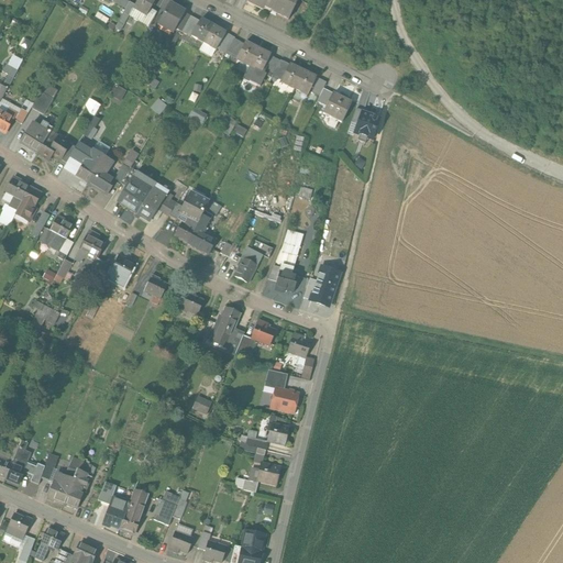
[(155,0),(138,0),(134,7),(133,9),(146,17),(155,0)]
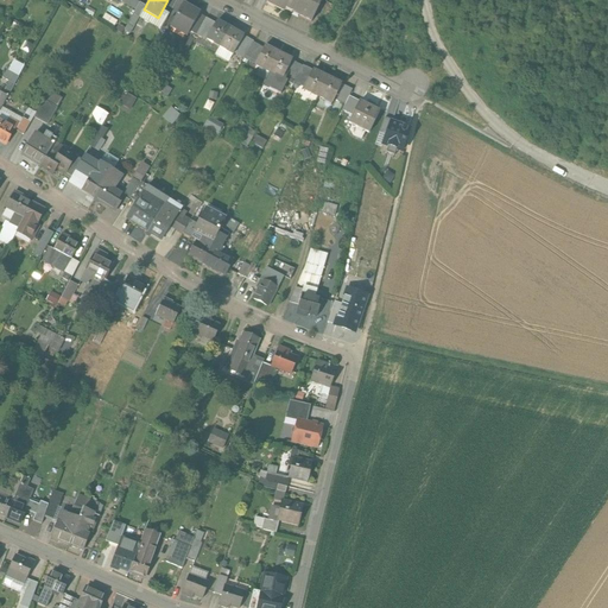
[(298,0),(268,0),(266,5),(274,10),(277,6),(291,14),(291,13),(298,0)]
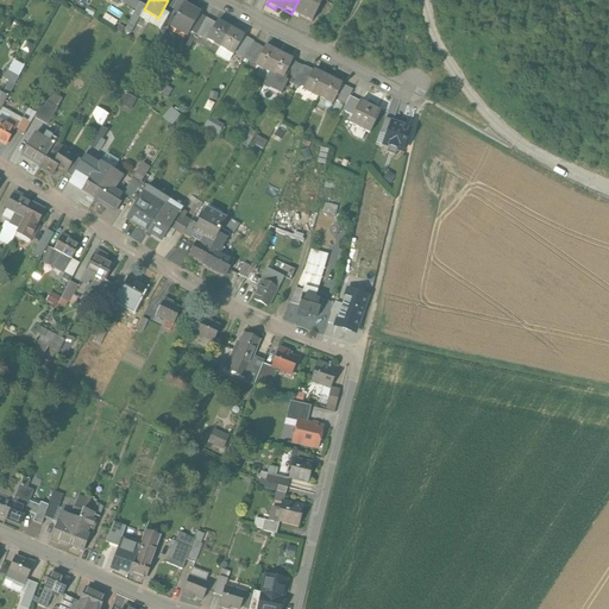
[(299,0),(292,13),(312,23),(321,0),(299,0)]
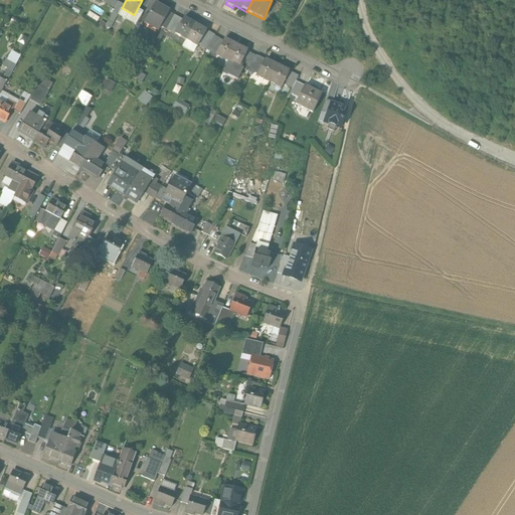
[(118,3),(109,19),(115,21),(122,8),(123,6),(118,3)]
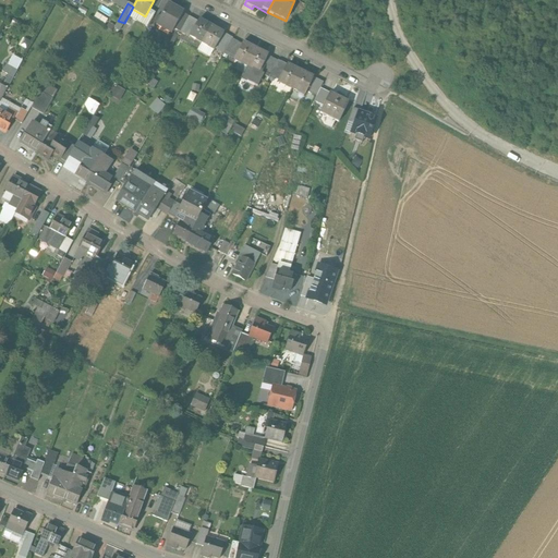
[(184,13),(168,4),(157,24),(172,33),(174,28),(183,14),(184,13)]
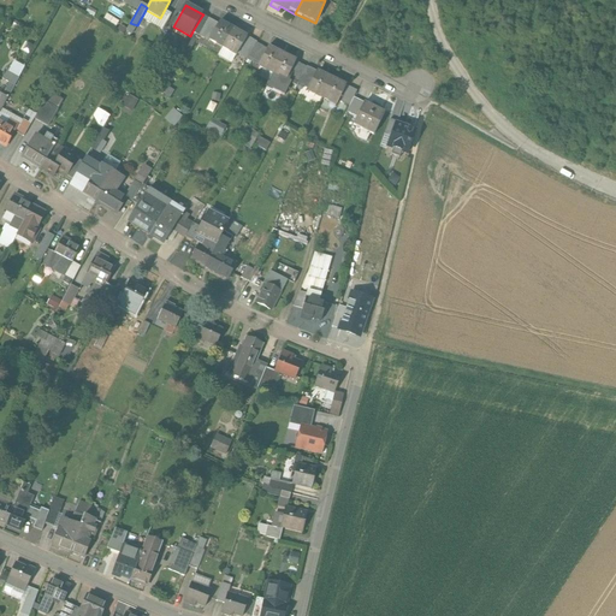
[(202,16),(193,31),(199,35),(208,19),(202,16)]
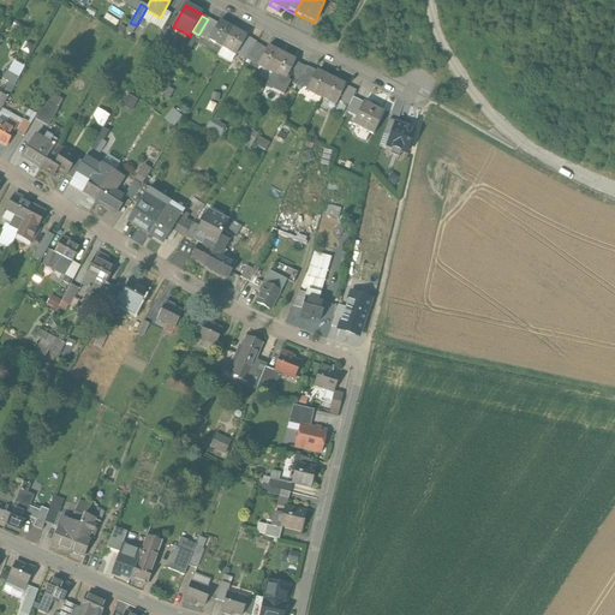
[(208,19),(198,35),(207,40),(210,31),(213,33),(218,25),(208,19)]
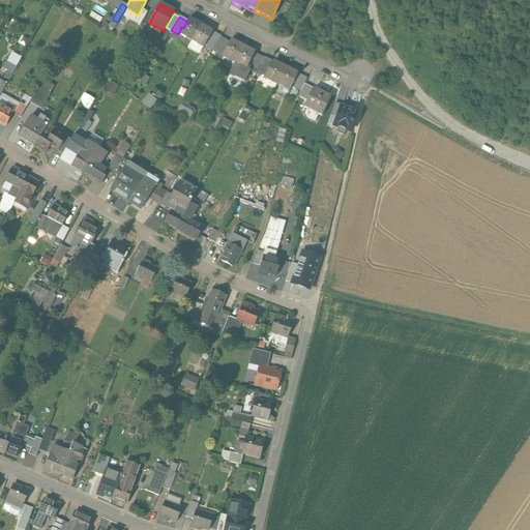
[(201,26),(188,20),(187,22),(183,28),(180,34),(192,40),(201,26)]
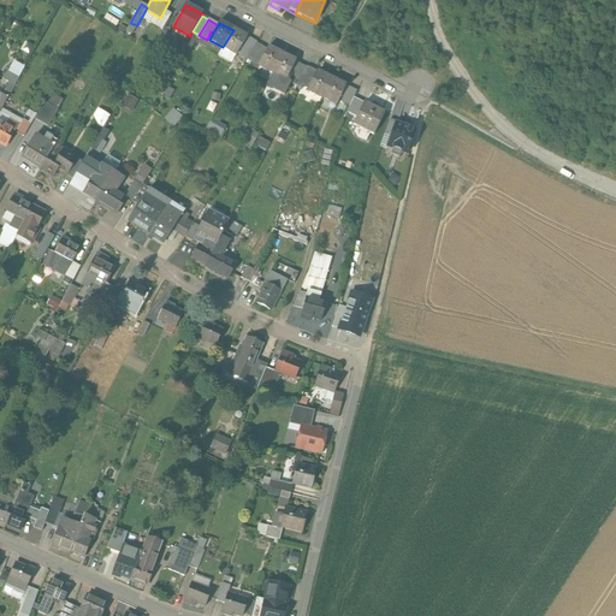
[(246,37),(234,30),(223,47),(236,55),(246,37)]
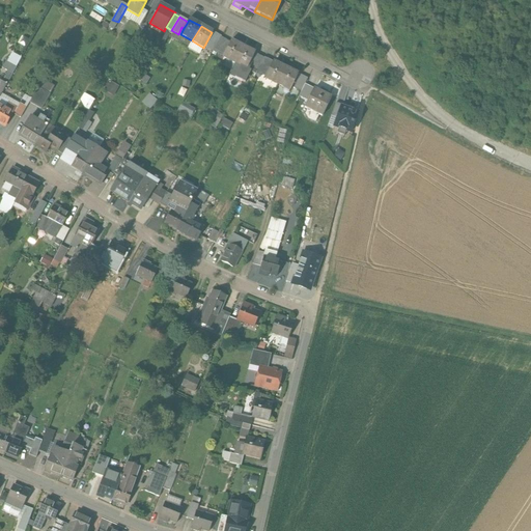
[(216,35),(210,48),(214,50),(215,49),(221,38),(216,35)]
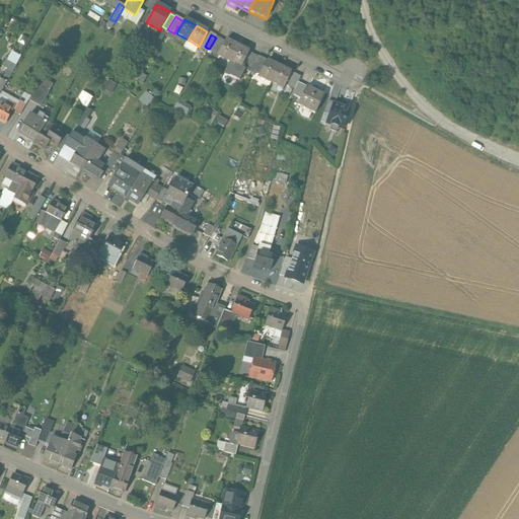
[(221,41),(216,38),(210,48),(216,51),(221,41)]
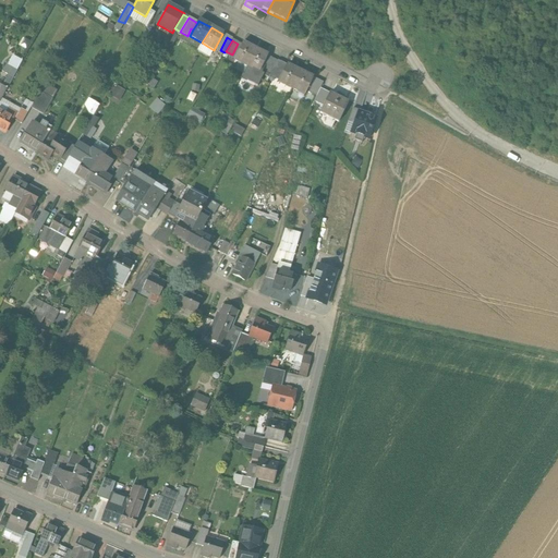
[(255,50),(242,44),(234,60),(241,63),(238,71),(243,73),(255,50)]
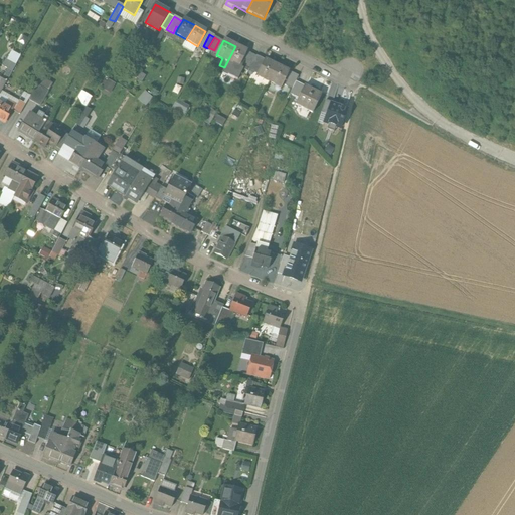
[(224,67),(222,73),(237,80),(242,70),(241,69),(244,61),(242,60),(246,52),(235,46),(224,67)]
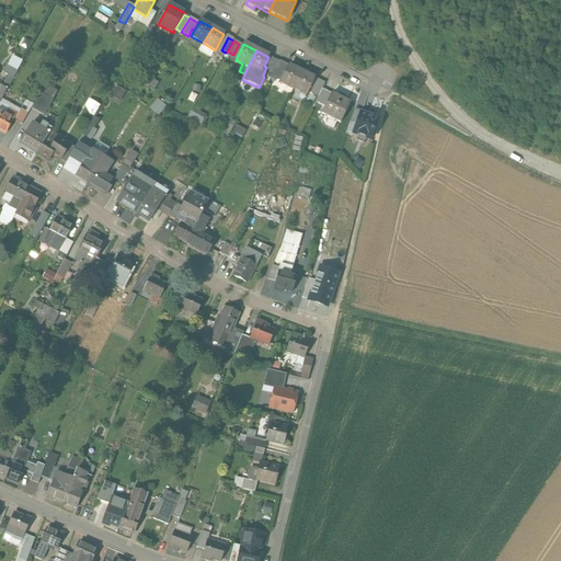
[(279,61),(268,57),(264,66),(266,67),(263,76),(264,77),(271,79),(272,77),(279,61)]
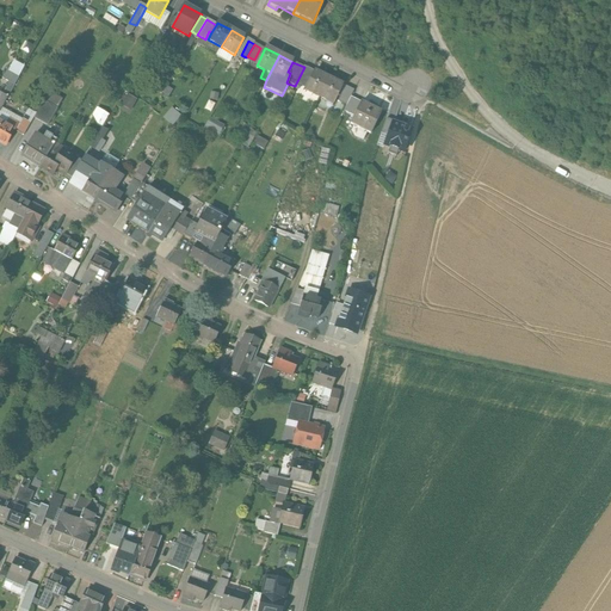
[(315,73),(304,67),(296,84),(307,88),(315,73)]
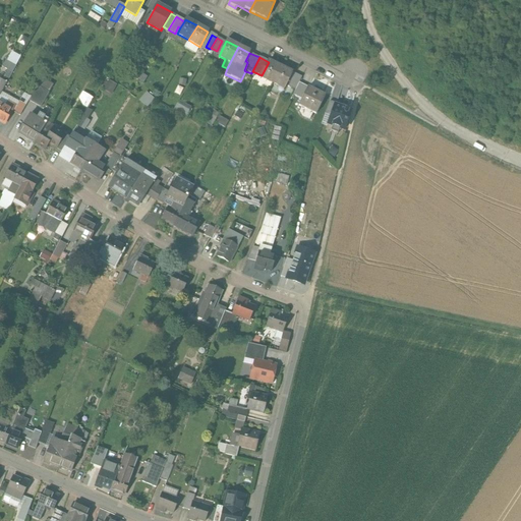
[(16,66),(5,60),(2,67),(12,73),(16,66)]
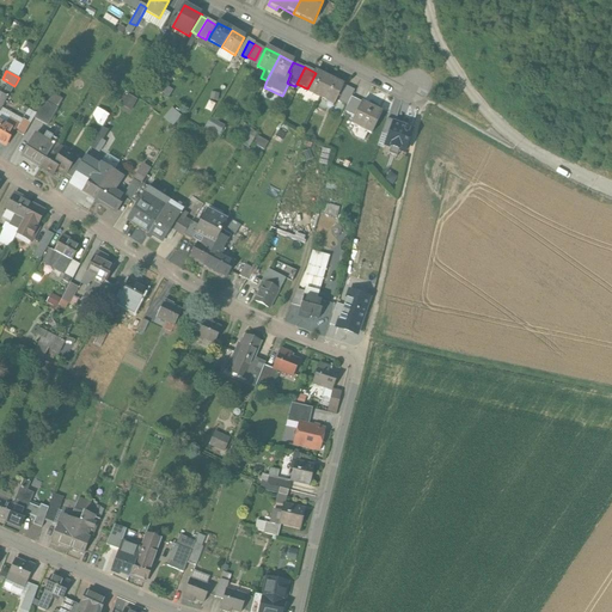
[(329,79),(316,72),(316,73),(307,89),(306,91),(320,98),(329,79)]
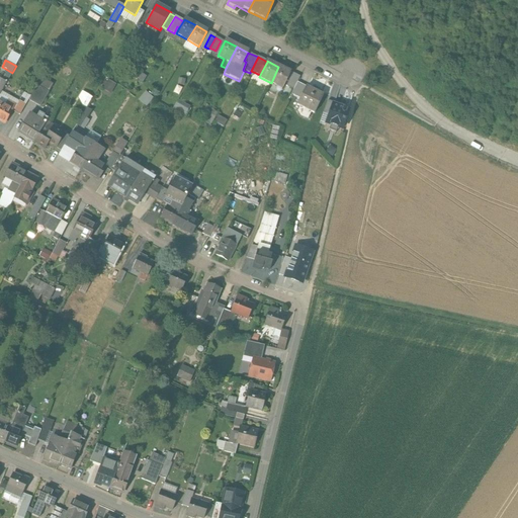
[(290,73),(278,67),(271,83),(282,88),(284,84),(290,73)]
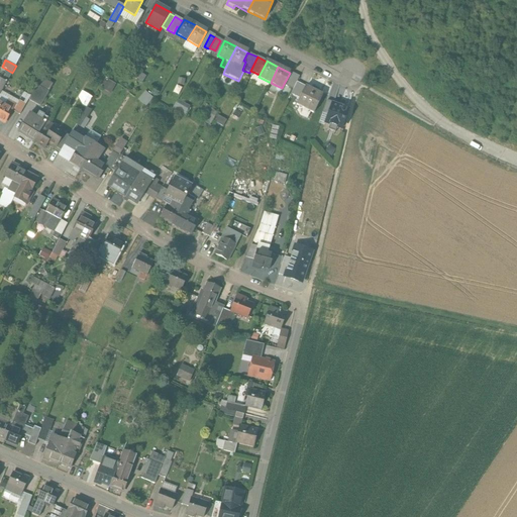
[(299,77),(290,73),(284,84),(294,89),(297,83),(299,77)]
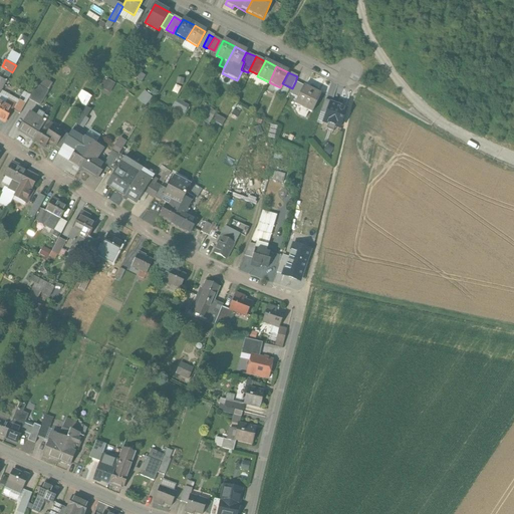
[(104,78),(100,86),(109,91),(114,82),(104,78)]
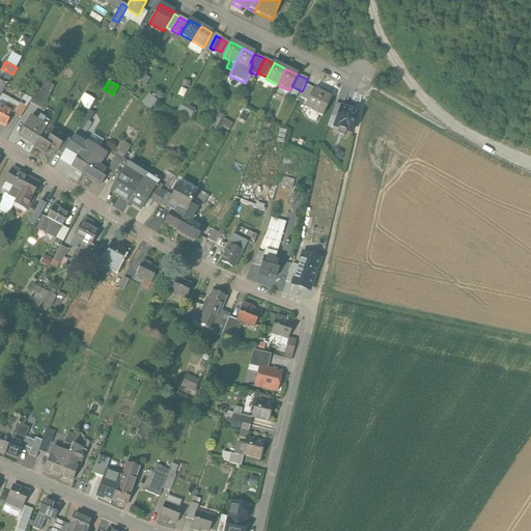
[(314,89),(305,85),(302,91),(299,95),(308,101),(314,90),(314,89)]
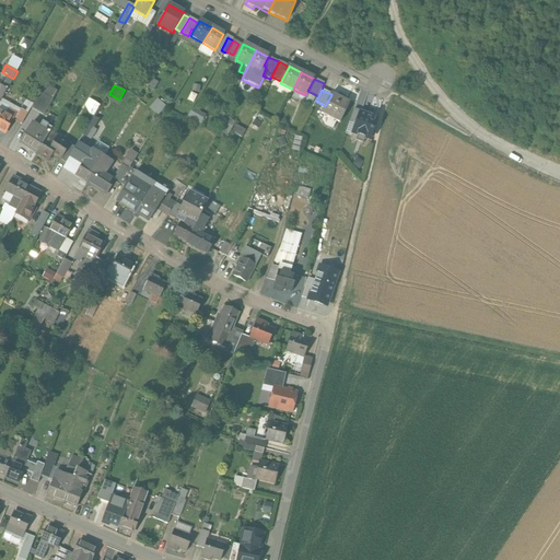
[(51,100),(39,93),(31,108),(43,115),(51,100)]
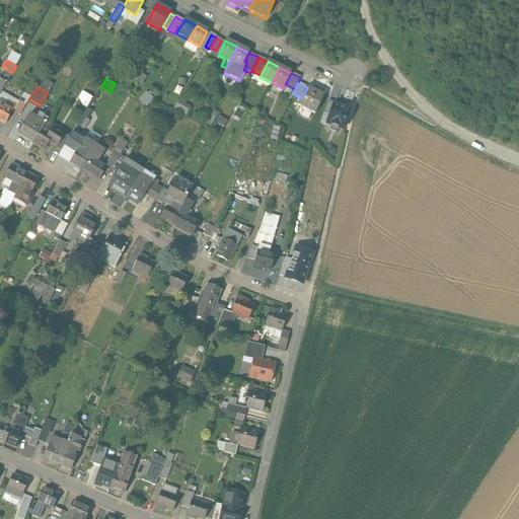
[(322,96),(307,88),(301,98),(298,105),(314,114),(322,96)]
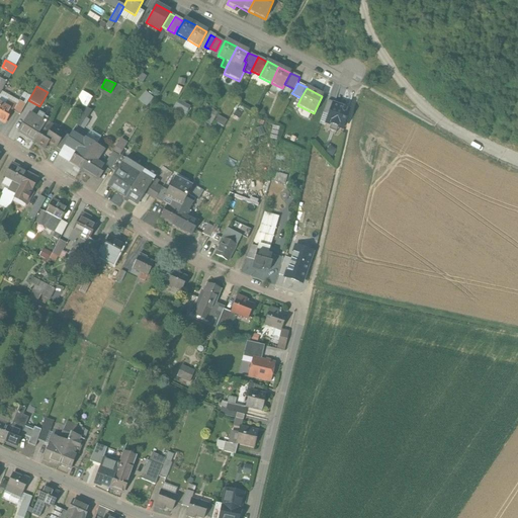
[(86,107),(91,95),(82,90),(76,102),(86,107)]
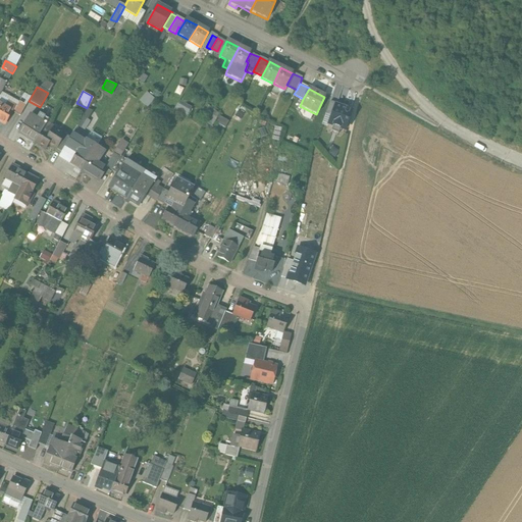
[(138,100),(147,107),(154,98),(145,91),(138,100)]
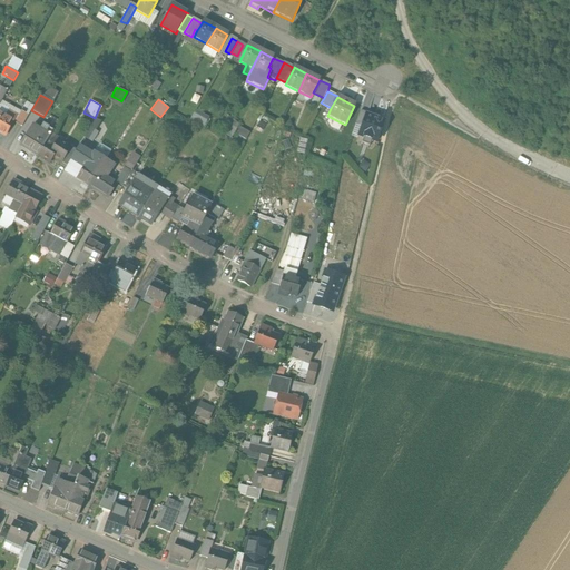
[(205,115),(197,110),(194,117),(200,121),(205,115)]
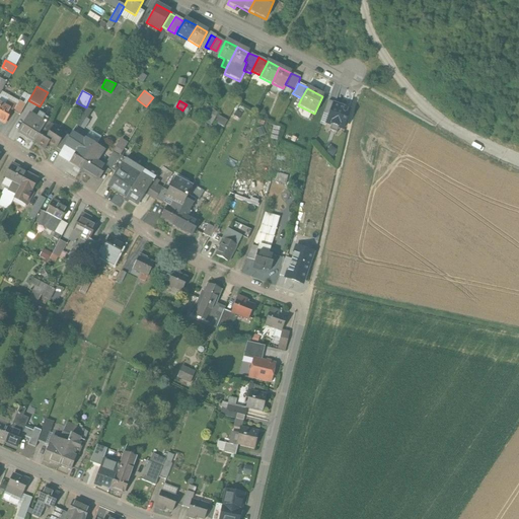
[(5,105),(0,102),(0,121),(4,124),(14,104),(7,101),(5,105)]
